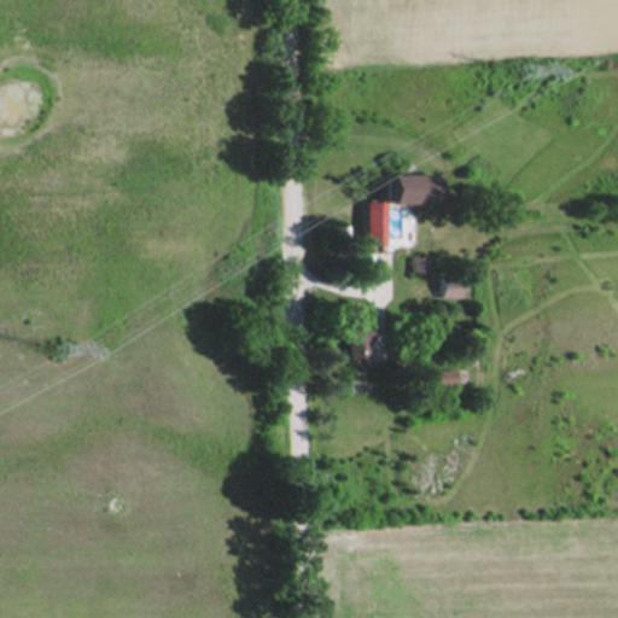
[(384,173),(384,203),(431,202),(430,172),(384,173)]
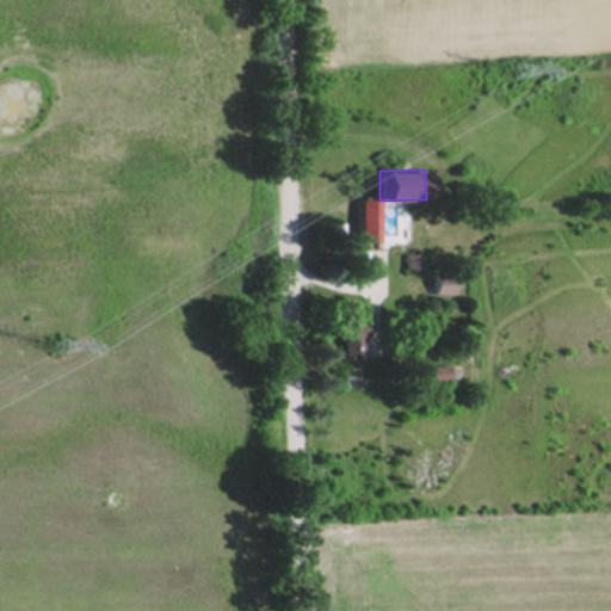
[(376,197),(357,198),(357,241),(377,240),(376,197)]
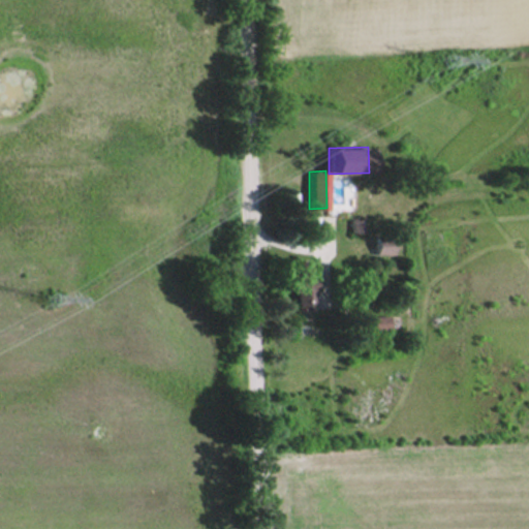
[(375,253),(394,254),(394,240),(376,239),(375,253)]
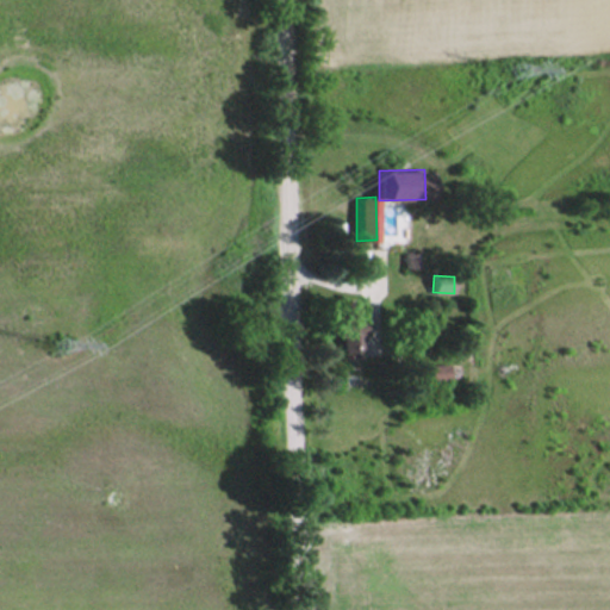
[(338,359),(363,359),(361,299),(347,300),(348,318),(337,318),(338,359)]
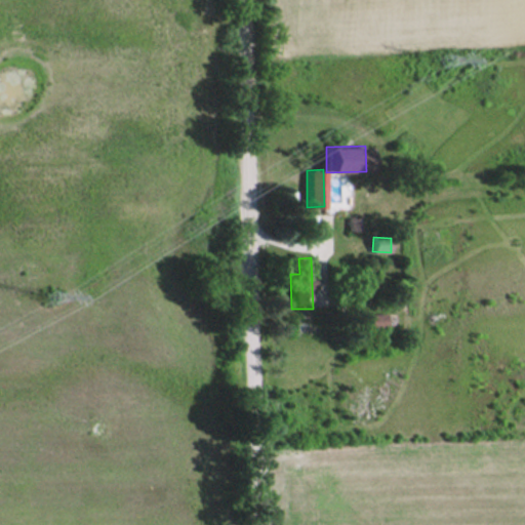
[(369,327),(387,326),(386,313),(369,313),(369,327)]
